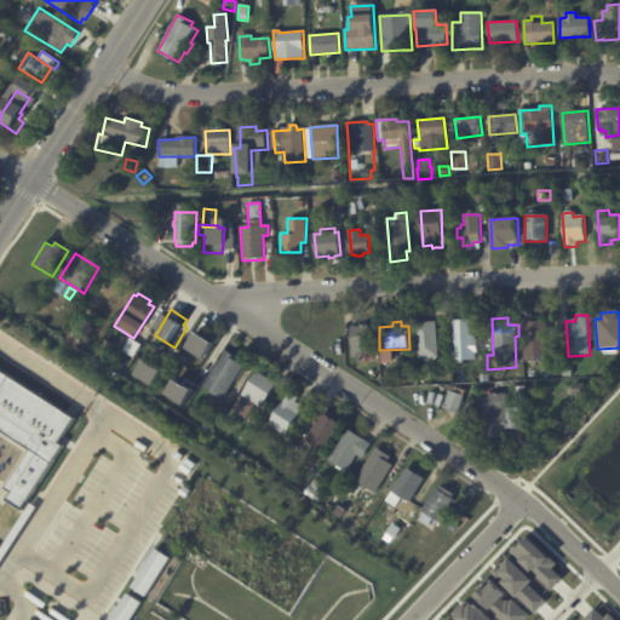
[(475,322),(476,342),(478,342),(478,354),(476,354),(476,362),(453,362),(452,321),(475,321),(475,322)]
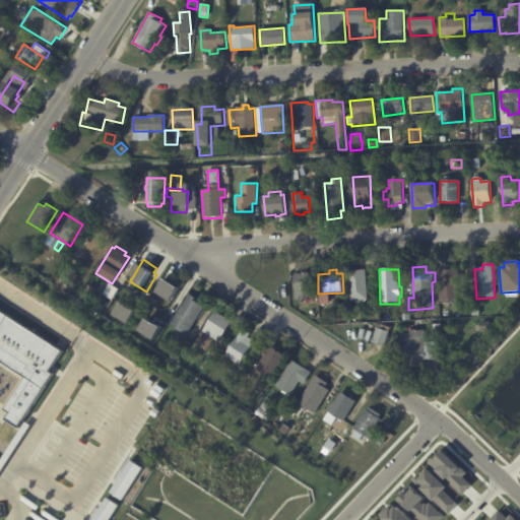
[(367,285),(368,300),(350,301),(348,272),(366,270),(367,285)]
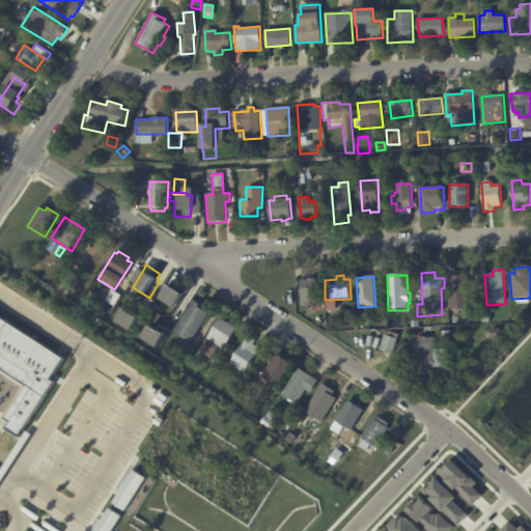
[(469,289),(470,306),(450,307),(447,278),(468,276),(469,289)]
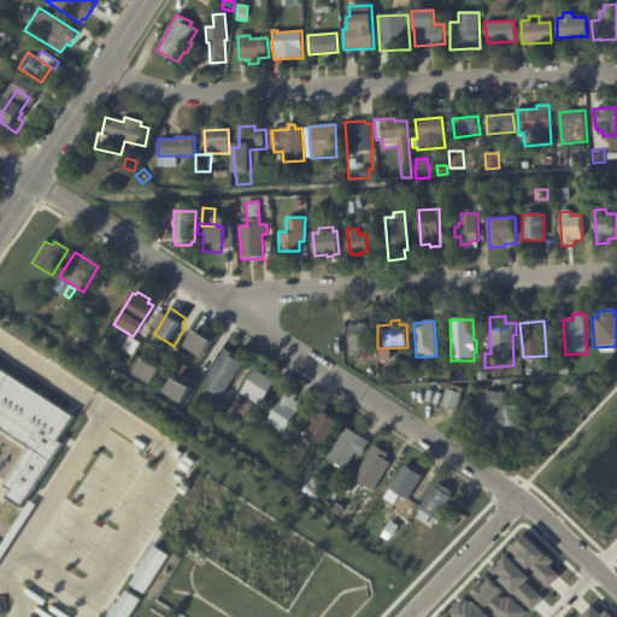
[(371,352),(371,353),(362,353),(362,357),(351,357),(350,325),(358,325),(358,324),(366,324),(366,325),(370,325),(371,352)]
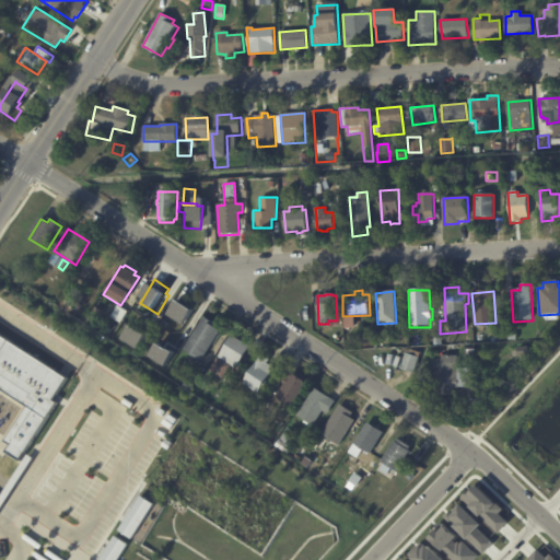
[(182,299),(193,305),(189,311),(194,313),(175,342),(158,330),(179,298),(182,299)]
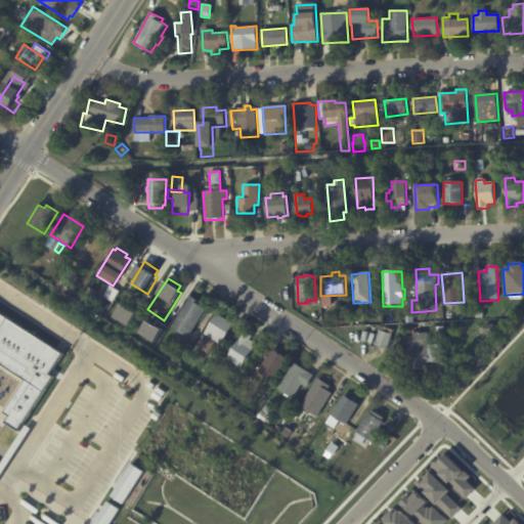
[(119,293),(113,303),(103,297),(111,287),(119,292),(119,293)]
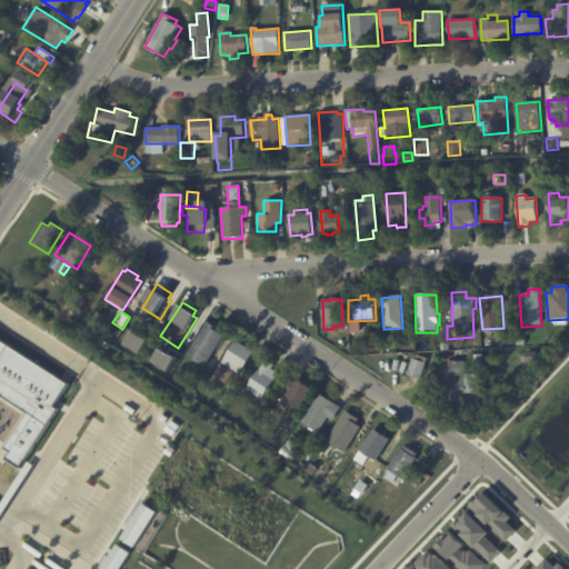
[(106,319),(111,322),(105,331),(90,321),(97,312),(106,319)]
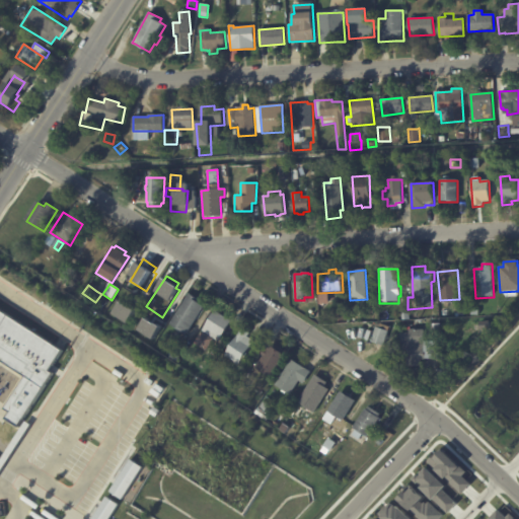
[(328,302),(328,304),(319,305),(318,294),(327,293),(328,302)]
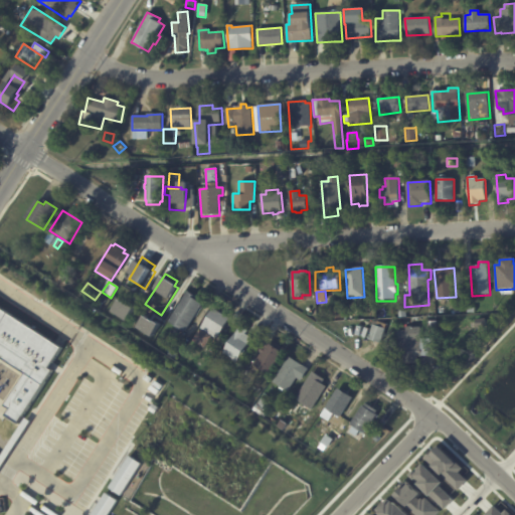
[(196,297),(199,299),(198,302),(203,306),(186,333),(170,322),(189,292),(196,297)]
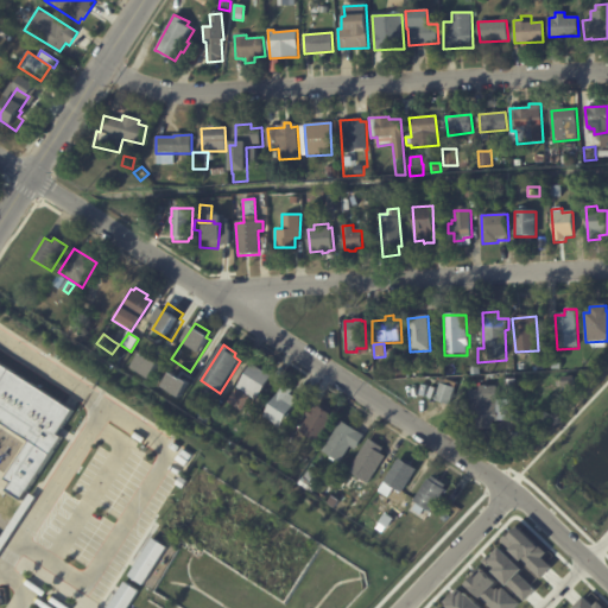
[(151,378),(159,363),(143,353),(133,367),(151,378)]
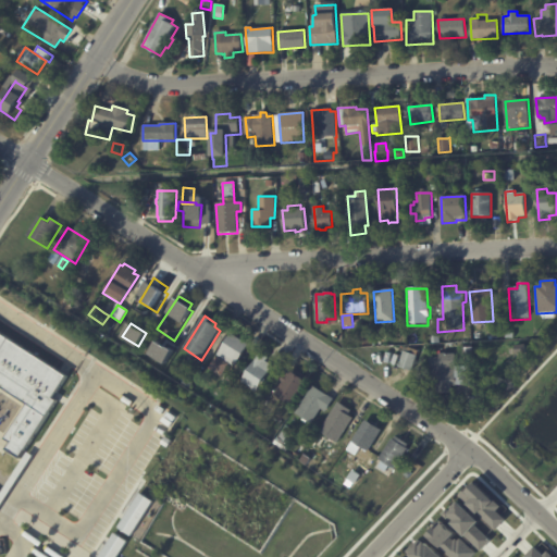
[(431,345),(430,333),(437,332),(438,344),(431,345)]
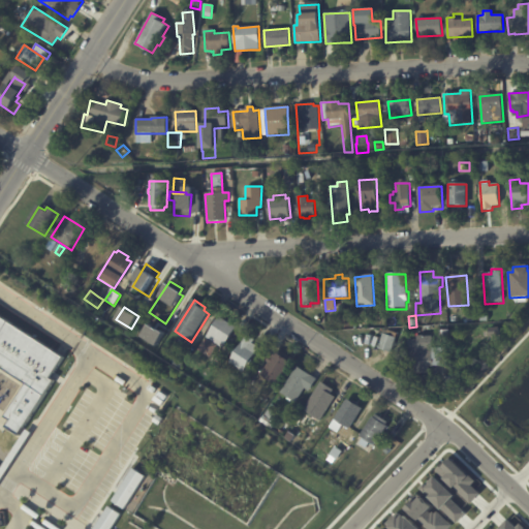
[(0,481),(6,470),(0,466),(0,366),(27,381),(7,417),(11,419),(7,427),(22,435),(66,352),(0,316),(0,481)]
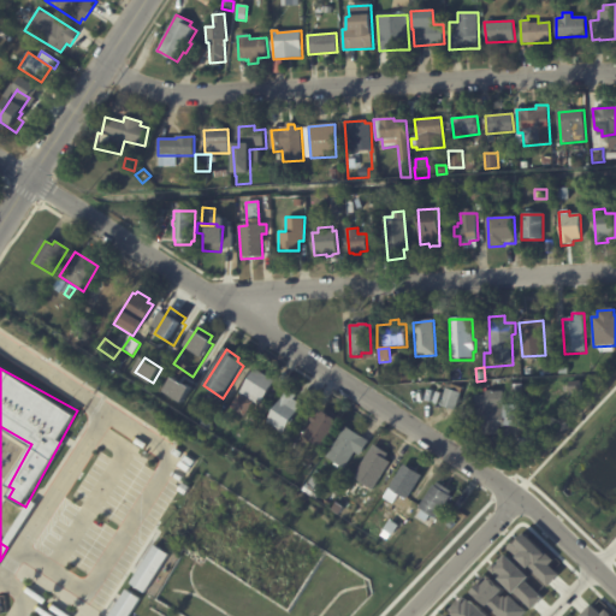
[(398,368),(408,368),(409,381),(400,381),(398,368)]
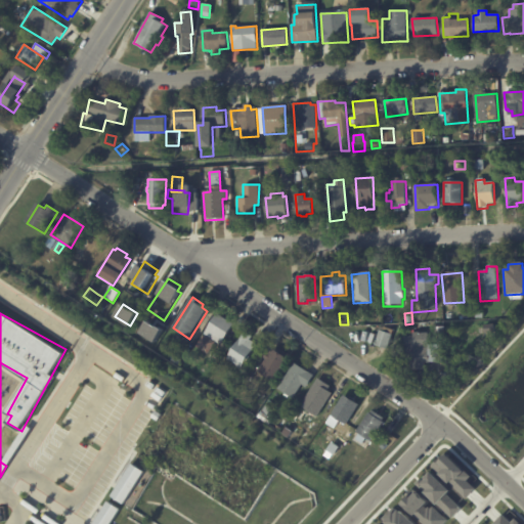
[(224,319),(233,325),(220,346),(216,343),(208,356),(195,348),(216,314),(224,319)]
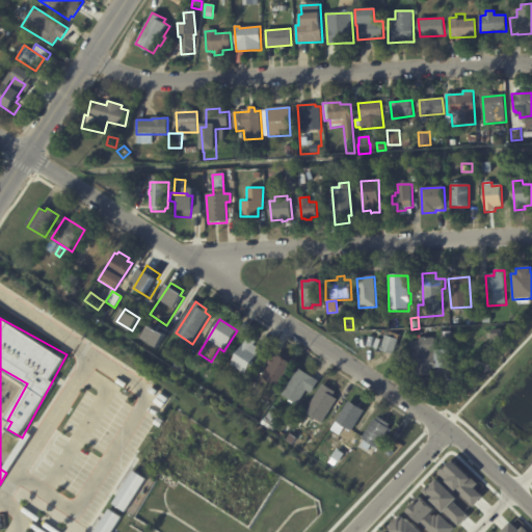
[(142,338),(159,348),(166,335),(151,324),(142,338)]
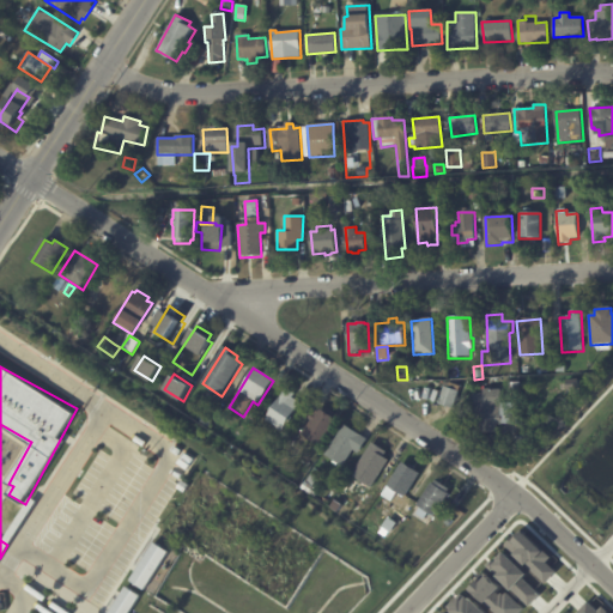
[(445,414),(438,412),(441,406),(438,405),(444,387),(459,393),(453,410),(451,410),(449,416),(445,414)]
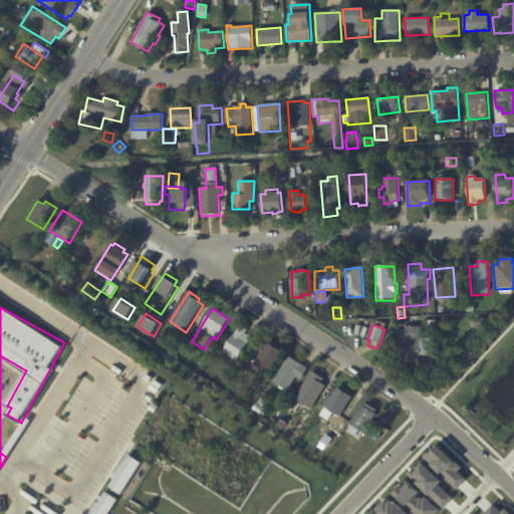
[(147,333),(144,339),(133,333),(137,326),(147,333)]
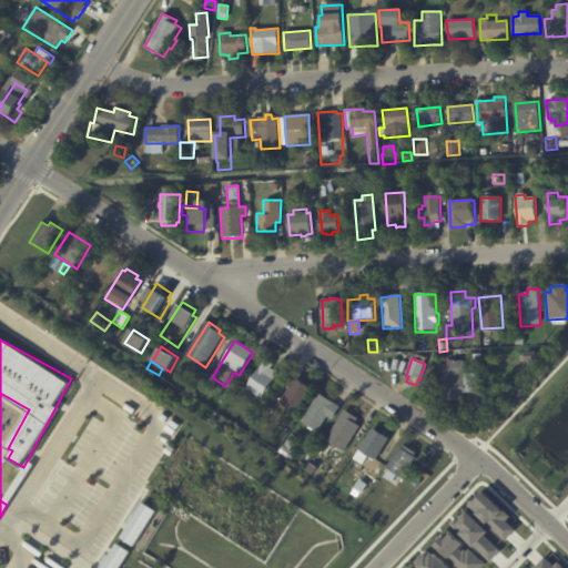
[(271,369),(279,374),(270,387),(272,388),(267,394),(265,393),(261,399),(246,389),(265,361),(273,366),(271,369)]
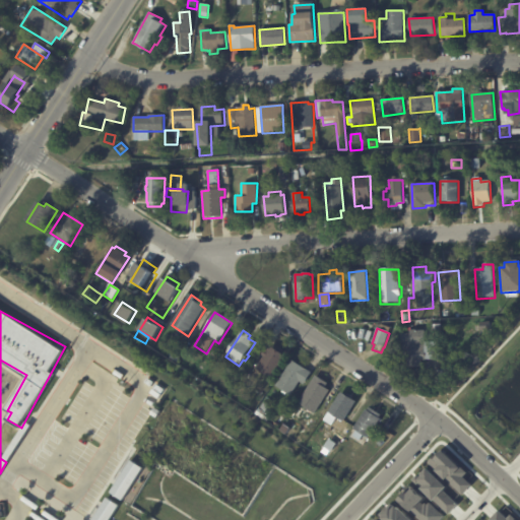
[(181,336),(182,337),(177,347),(166,340),(172,331),(181,336)]
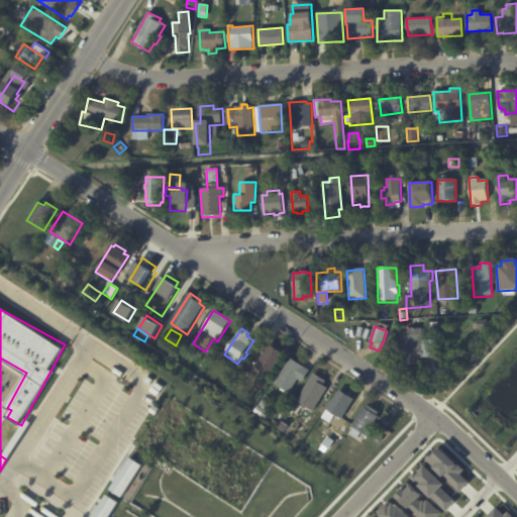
[(437,359),(420,359),(420,366),(406,366),(406,359),(399,359),(399,332),(408,333),(408,329),(423,330),(423,341),(437,341),(437,359)]
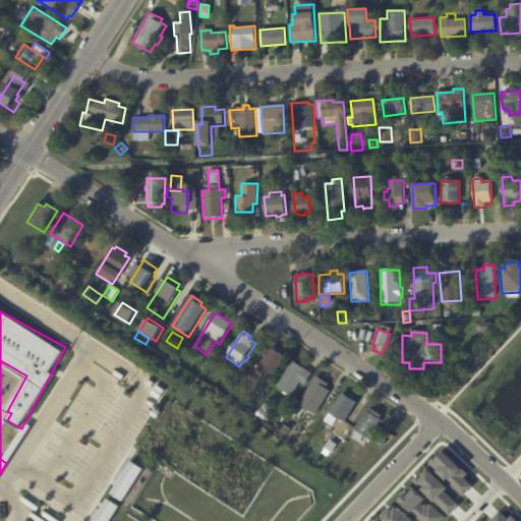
[(272,348),(278,352),(280,348),(288,353),(286,357),(272,381),(256,370),(265,358),(262,356),(266,351),(268,352),(271,347),(272,348)]
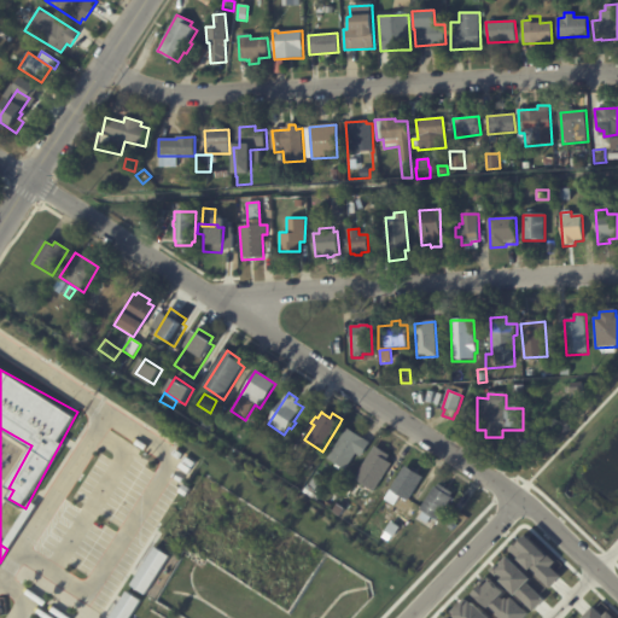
[(363,439),(369,444),(361,458),(356,455),(345,471),(327,459),(347,429),(363,439)]
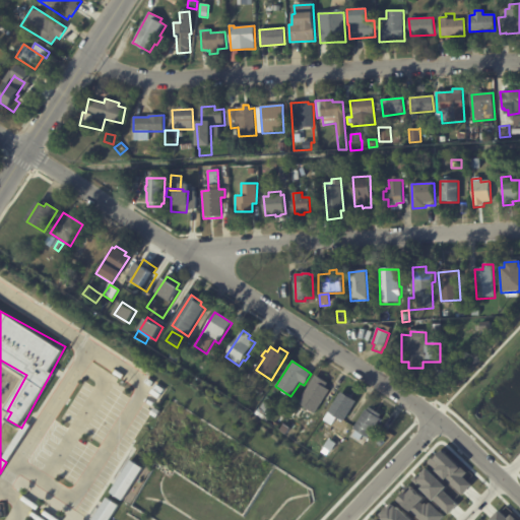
[(328,384),(326,388),(330,391),(316,413),(299,401),(317,376),(328,384)]
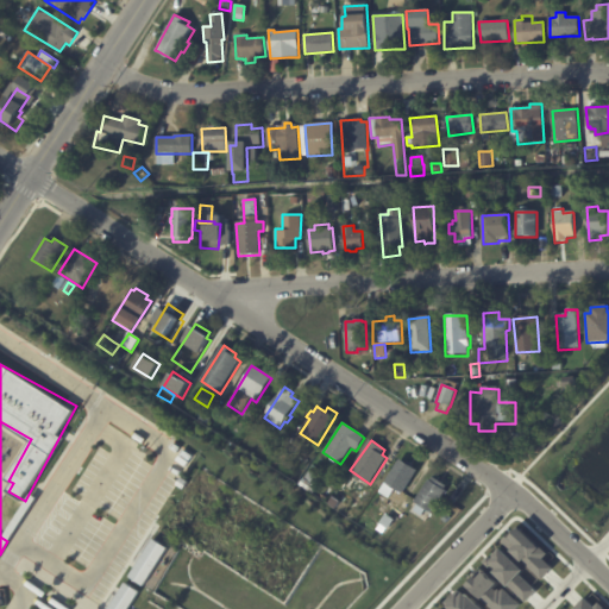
[(406,465),(416,471),(401,496),(394,491),(389,500),(380,493),(399,460),(406,465)]
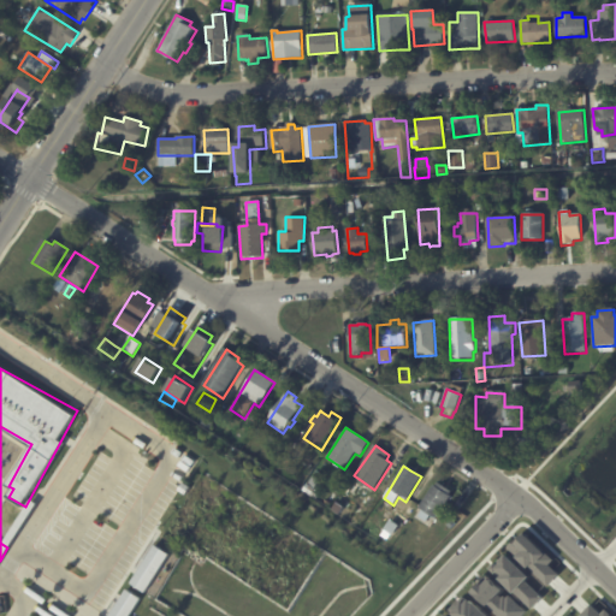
[(302,492),(307,485),(308,485),(313,477),(320,480),(314,490),(321,493),(318,501),(302,492)]
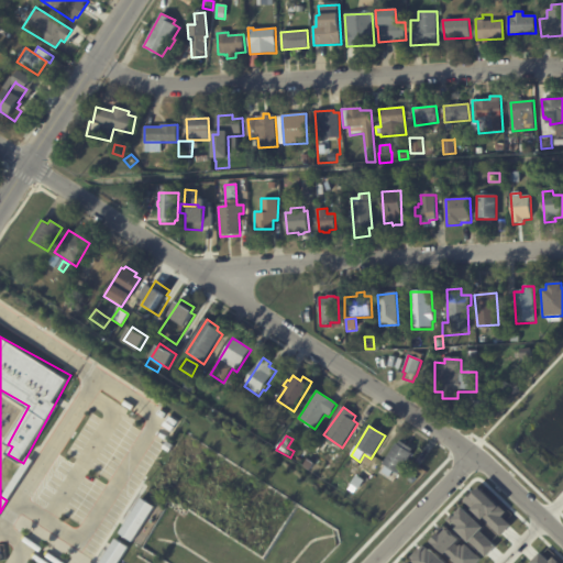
[(406,446),(412,450),(410,453),(411,454),(398,476),(383,465),(396,444),(397,445),(399,442),(406,446)]
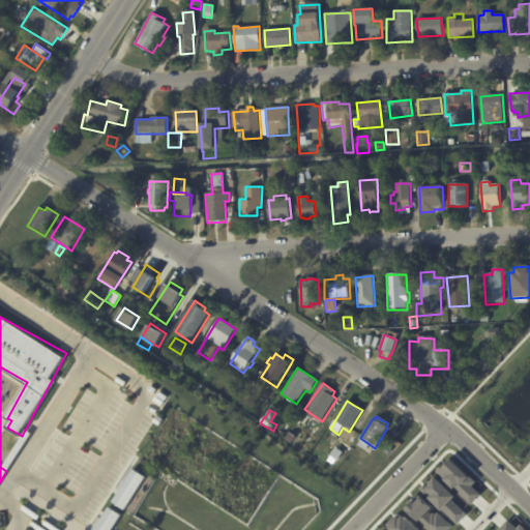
[(337,450),(344,453),(339,462),(330,458),(335,448),(337,450)]
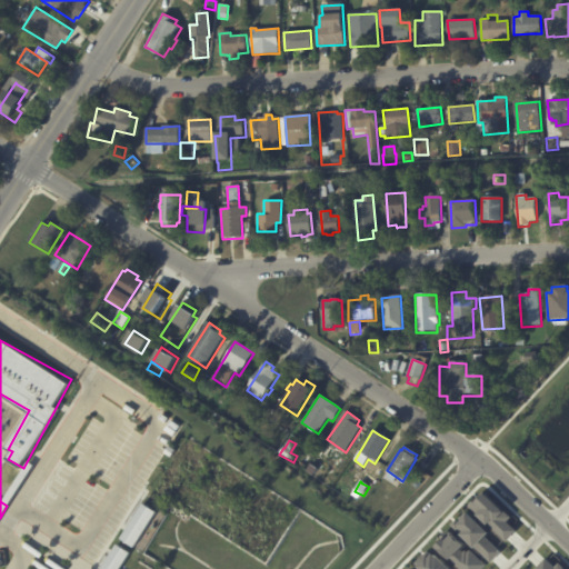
[(511,517),(485,492),(470,507),(508,541),(517,530),(507,521),(511,517)]
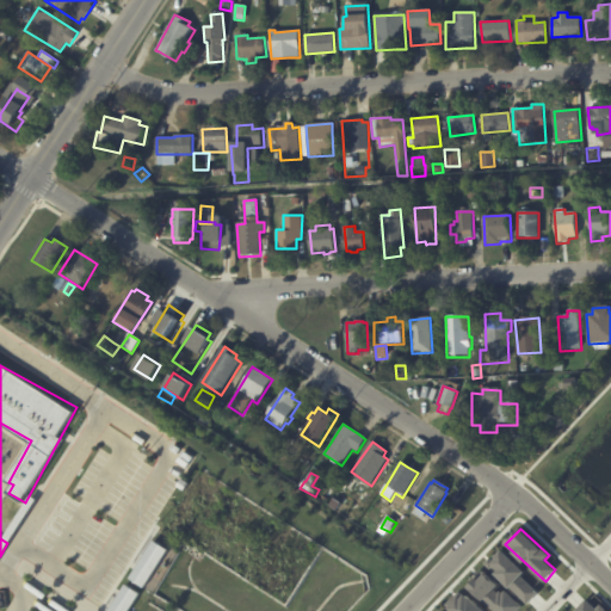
[(130,578),(144,587),(170,549),(154,539),(130,578)]
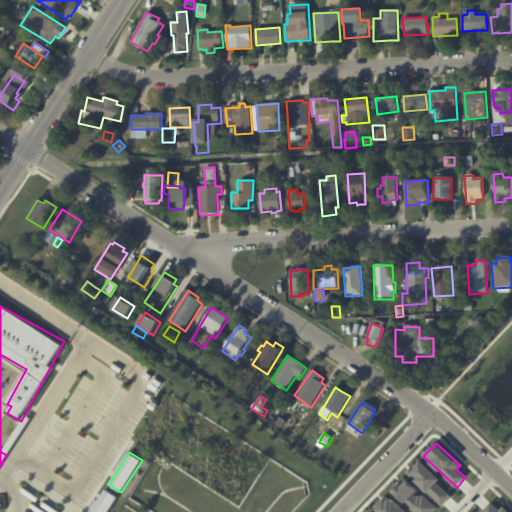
[(108,511),(118,497),(106,489),(90,511),(108,511)]
